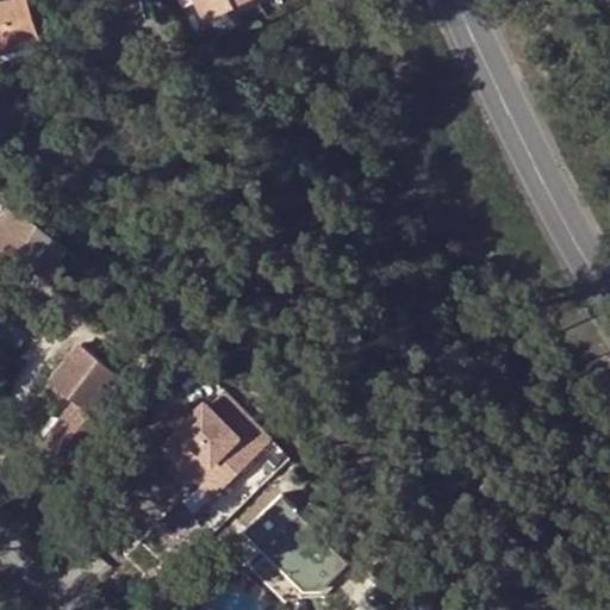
[(0,0),(0,33),(32,24),(25,0),(0,0)]
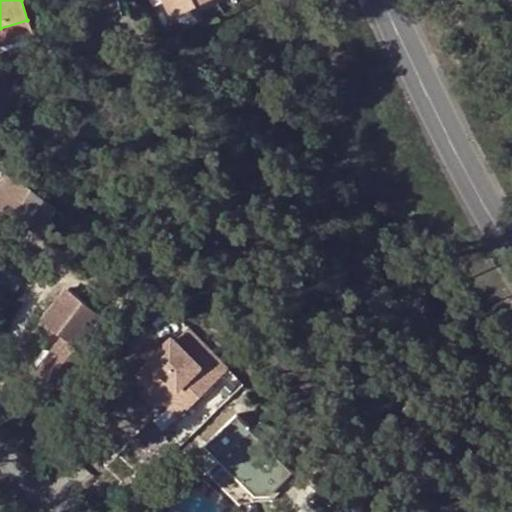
[(130,7),(128,0),(119,0),(115,1),(117,10),(130,7)]
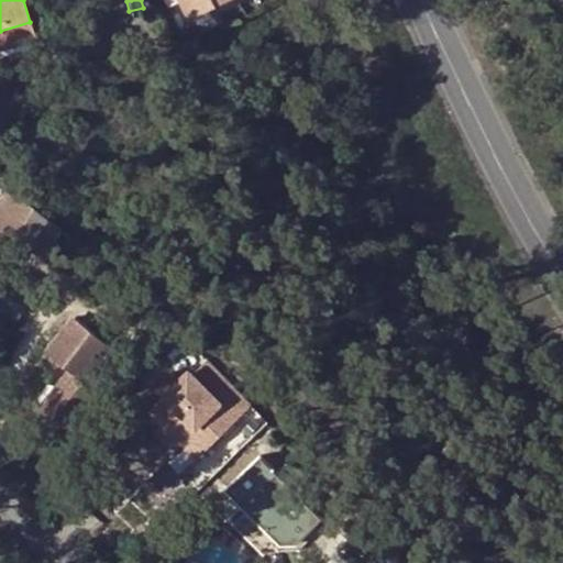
[(178,0),(187,15),(222,0),(178,0)]
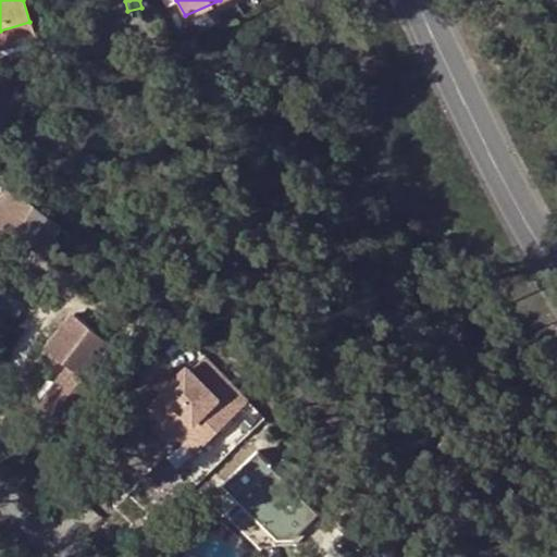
[(29,22),(0,31),(0,46),(34,38),(29,22)]
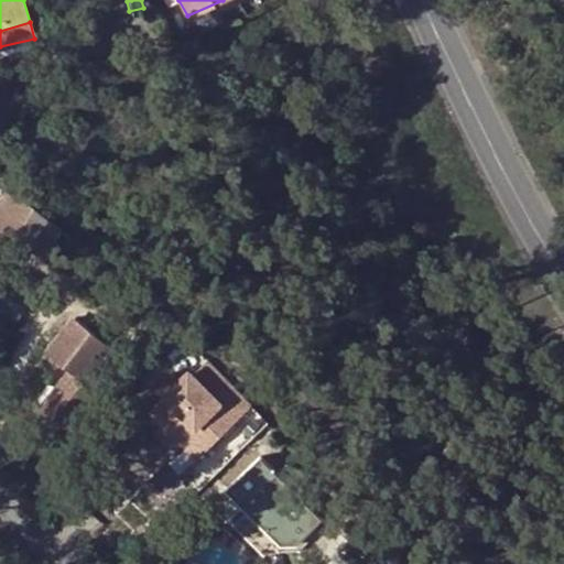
[(14,231),(30,208),(17,202),(2,218),(14,231)]
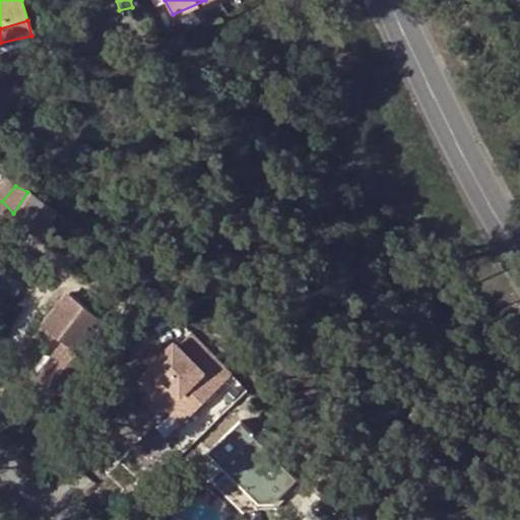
[(13,213),(11,215),(37,238),(56,213),(28,190),(27,192),(13,213)]
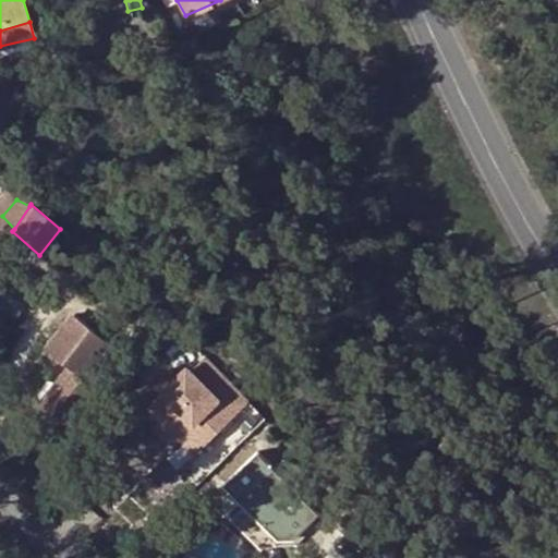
[(107,340),(74,314),(43,350),(64,368),(38,400),(64,423),(93,388),(77,376),(107,340)]
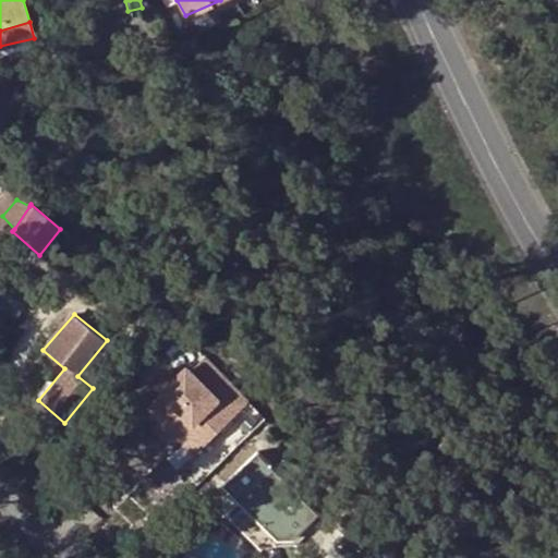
[(211,365),(207,361),(191,376),(196,380),(211,365)]
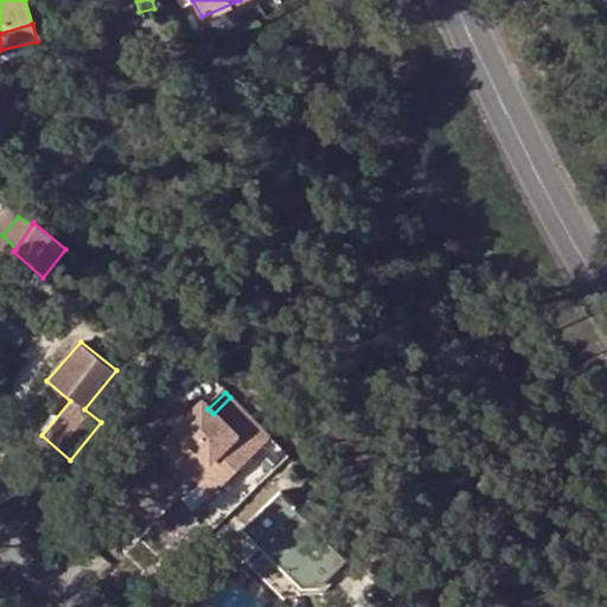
[(269,436),(230,397),(213,414),(208,409),(205,406),(191,419),(178,430),(164,446),(210,494),(269,436)]
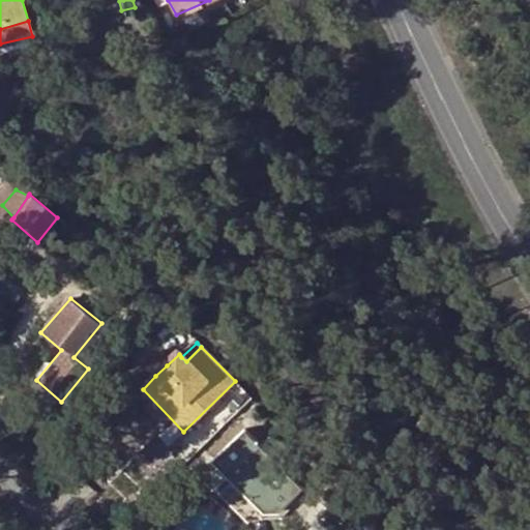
[(162,360),(150,371),(155,376),(167,365),(162,360)]
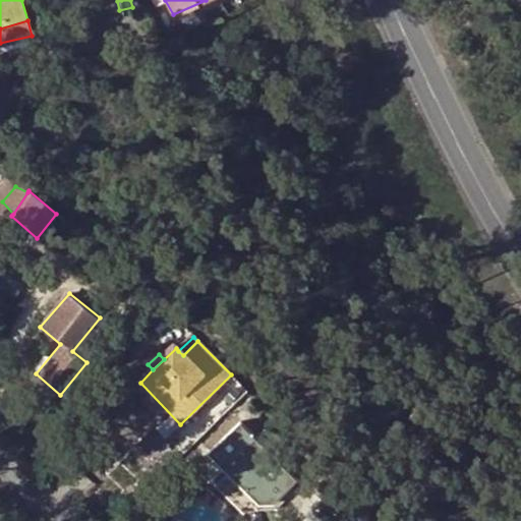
[(210,453),(223,466),(254,436),(241,422),(210,453)]
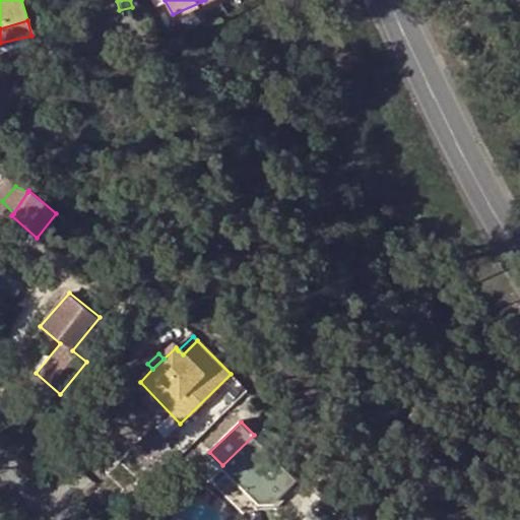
[(278,459),(289,447),(268,426),(256,436),(254,435),(222,465),(254,498),(257,501),(271,501),(295,476),(283,464),(278,459)]
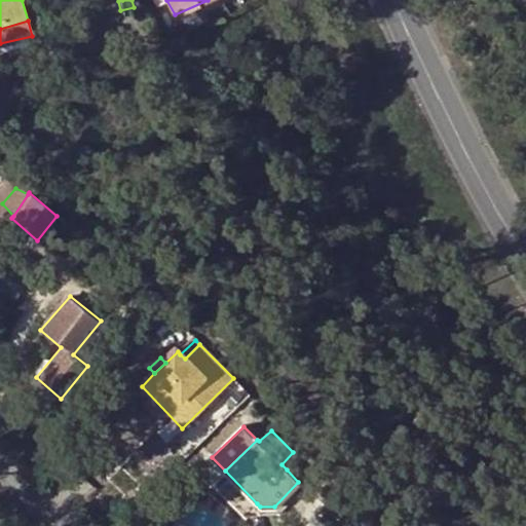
[(298,457),(293,452),(282,464),(287,470),(298,457)]
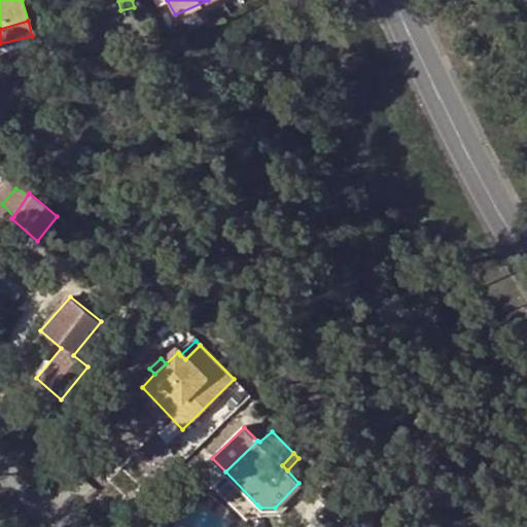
[(257,504),(225,471),(212,485),(244,517),(257,504)]
